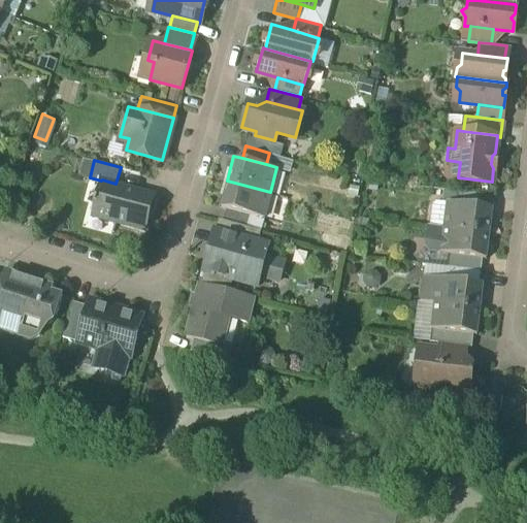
[(116,184),(102,180),(101,181),(97,197),(95,196),(94,201),(96,201),(93,213),(143,227),(153,193),(116,184)]
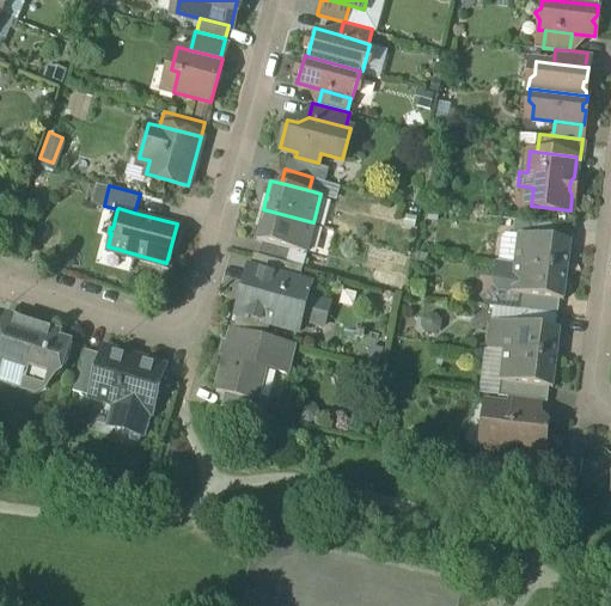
[(313,222),(263,209),(255,238),(289,246),(305,251),(313,222)]
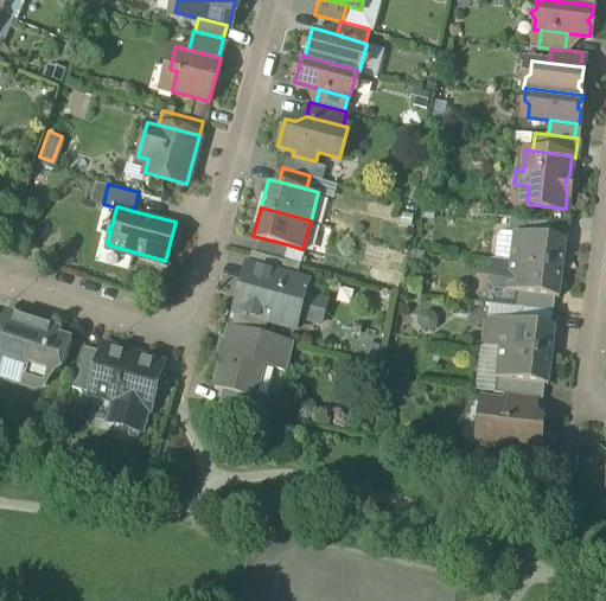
[(525,217),(510,216),(508,230),(514,231),(514,230),(524,231),(525,217)]
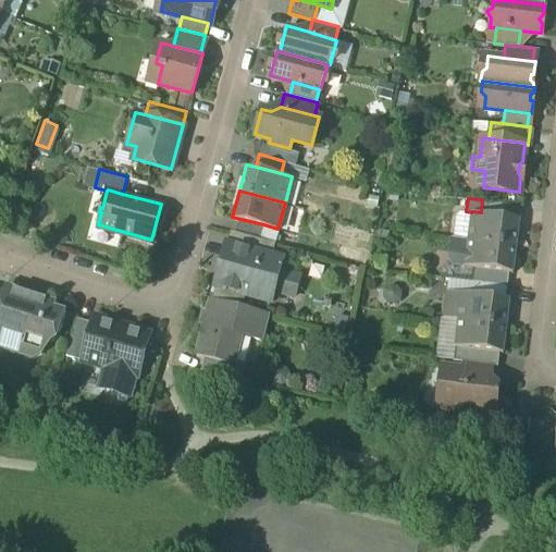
[(506,203),(482,199),(481,212),(505,216),(506,203)]
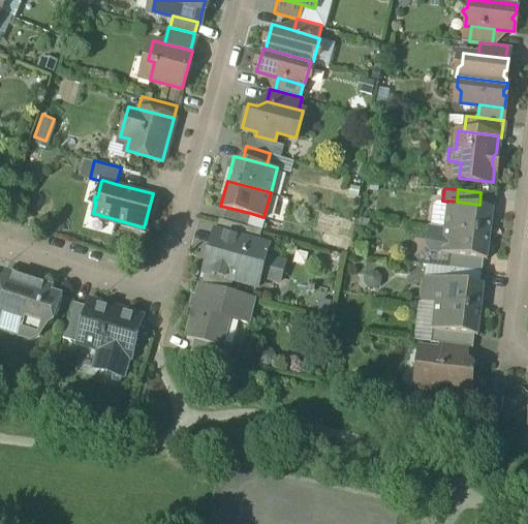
[(447,202),(442,201),(437,199),(432,203),(430,224),(444,226),(447,202)]
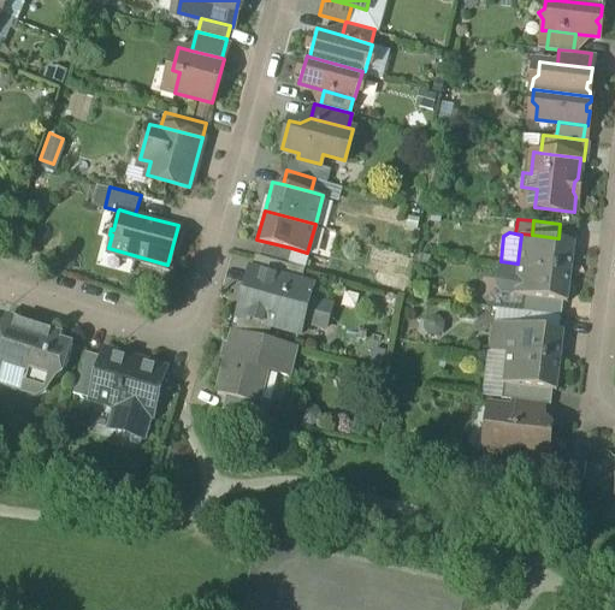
[(532,235),(521,234),(521,235),(518,264),(569,270),(574,241),(559,238),(532,235)]
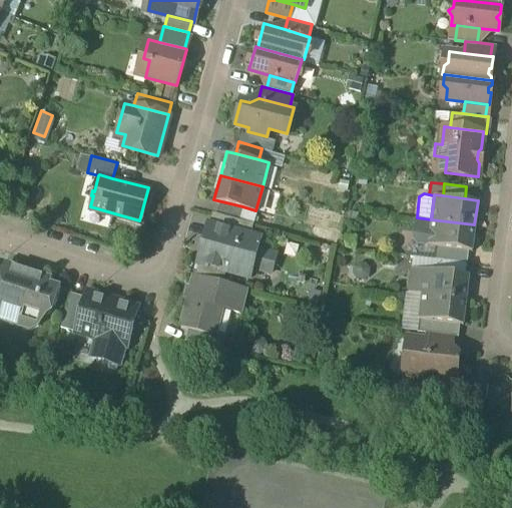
[(242,206),(218,200),(215,212),(239,218),(242,206)]
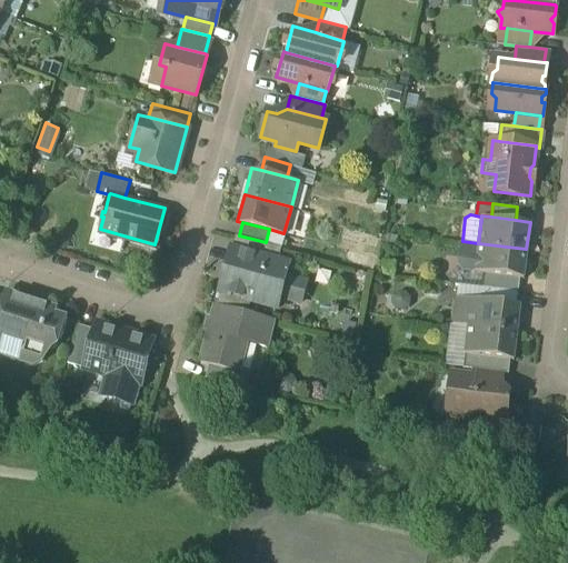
[(239,235),(235,233),(228,260),(253,267),(257,254),(277,260),(277,259),(280,247),(266,242),(239,235)]
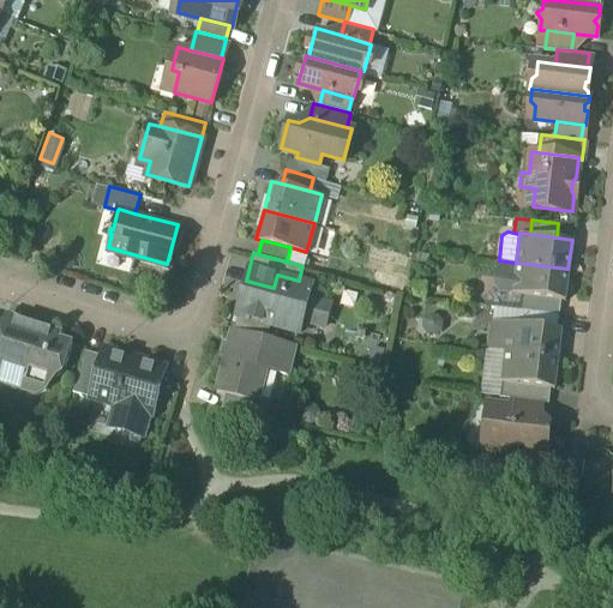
[(499,260),(497,260),(493,283),(499,290),(512,292),(516,263),(499,260)]
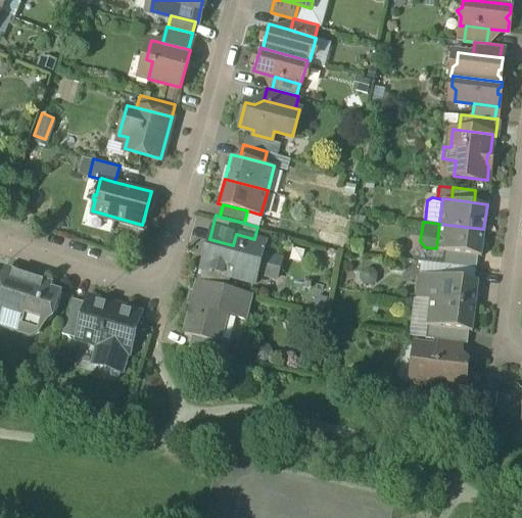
[(483,229),(439,224),(436,248),(443,249),(476,253),(480,254),(483,229)]
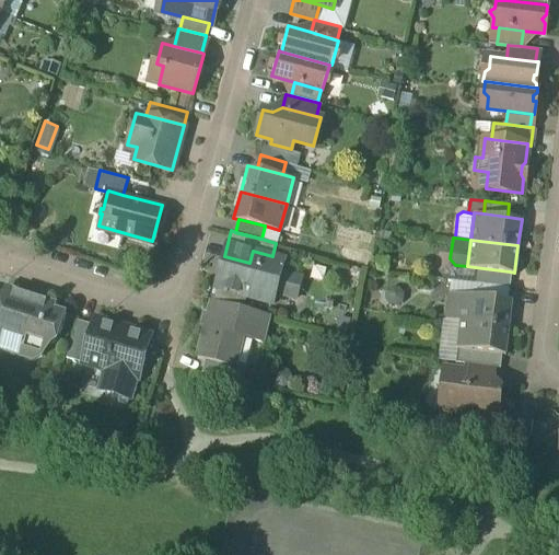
[(249,263),(224,256),(212,299),(243,307),(246,295),(270,302),(274,291),(294,297),(300,275),(280,269),(282,258),(272,255),(272,256),(253,251),(249,263)]
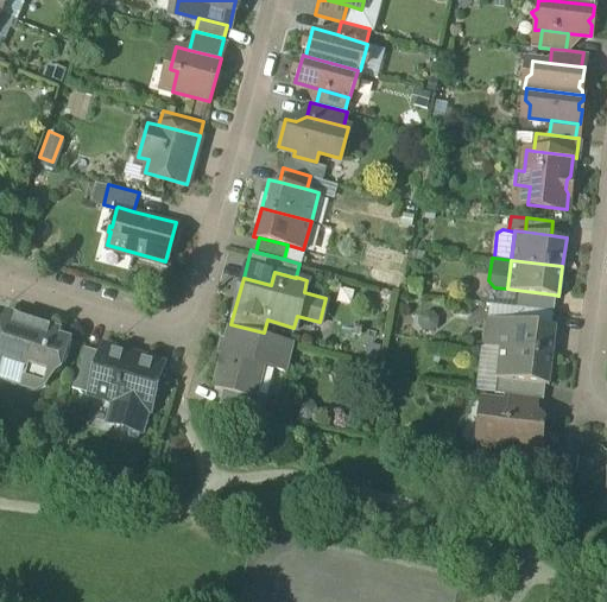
[(554,295),(516,290),(514,305),(552,310),(554,295)]
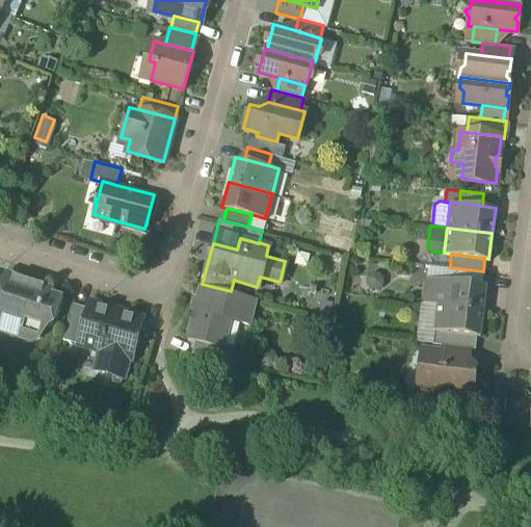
[(483,271),(450,267),(449,280),(482,284),(483,271)]
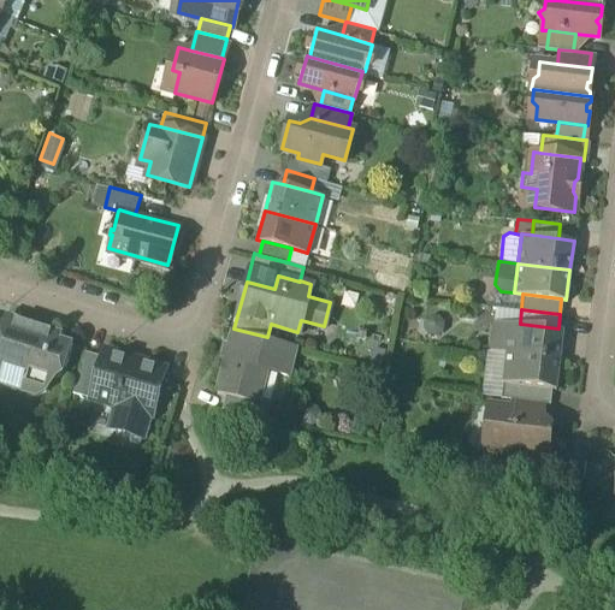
[(61,332),(16,317),(12,329),(9,327),(6,336),(0,333),(0,379),(36,392),(46,388),(49,373),(55,375),(63,372),(72,342),(59,338),(61,332)]
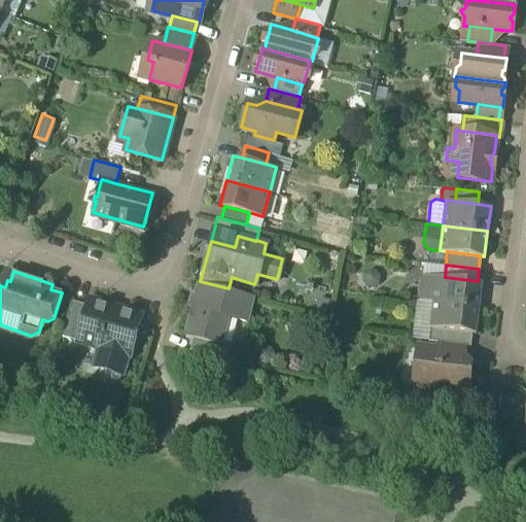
[(436,276),(422,274),(419,300),(433,301),(436,276)]
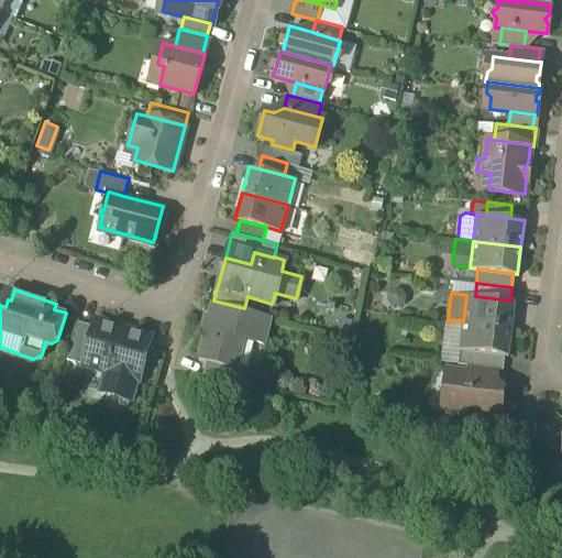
[(475,296),(466,295),(463,321),(510,328),(514,301),(510,301),(475,296)]
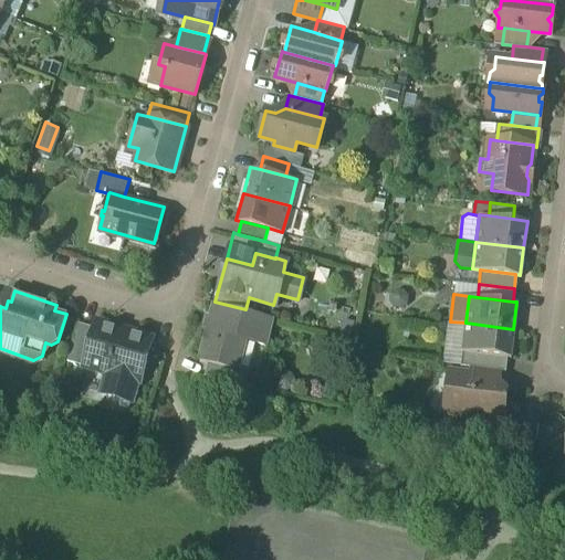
[(215,302),(213,302),(200,357),(206,358),(232,365),(236,366),(243,336),(264,341),(271,316),(246,309),(215,302)]
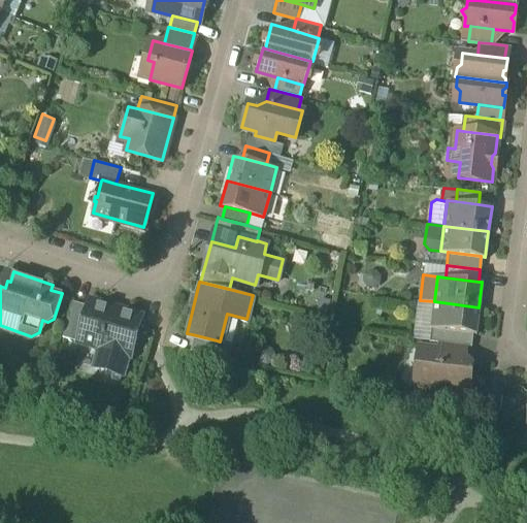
[(114,304),(90,297),(88,304),(77,339),(99,346),(126,354),(130,355),(136,335),(134,335),(140,314),(113,306),(114,304)]
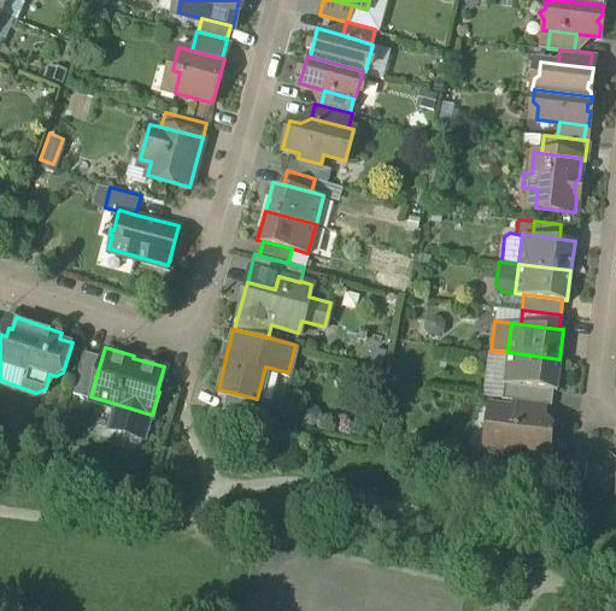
[(103,356),(84,350),(72,392),(91,397),(103,356)]
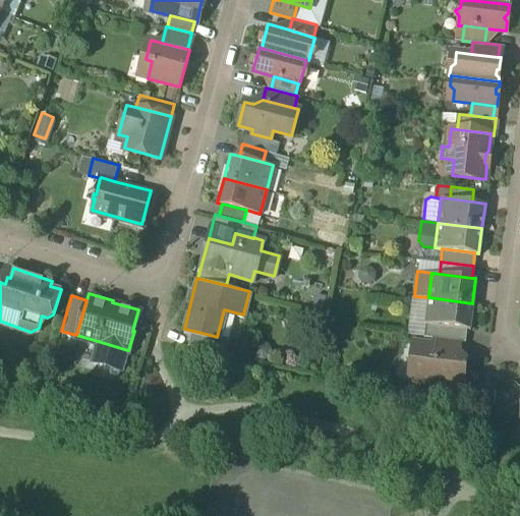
[(472,303),(428,297),(425,323),(466,328),(469,329),(472,303)]
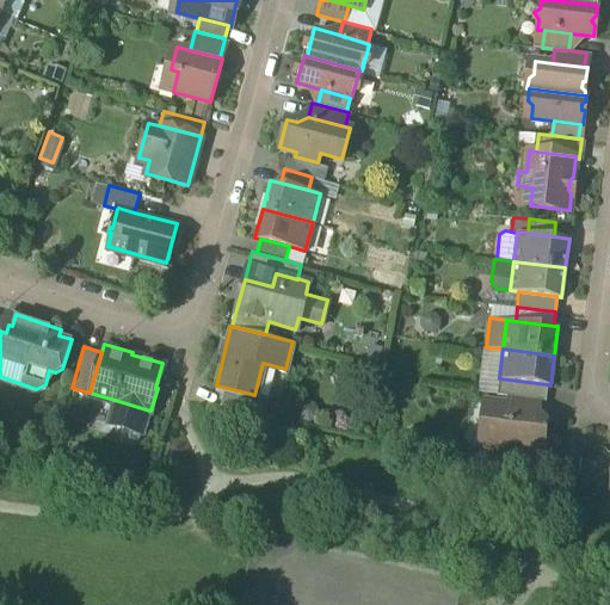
[(547,384),(499,378),(497,393),(536,397),(546,399),(547,384)]
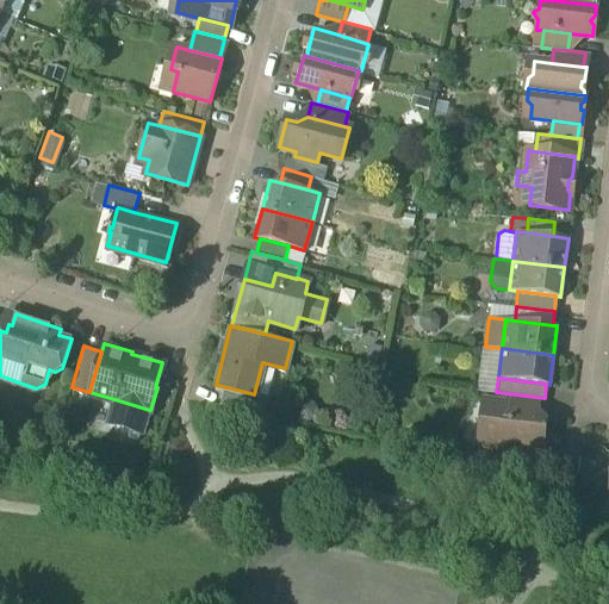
[(250,393),(222,386),(218,402),(247,409),(250,393)]
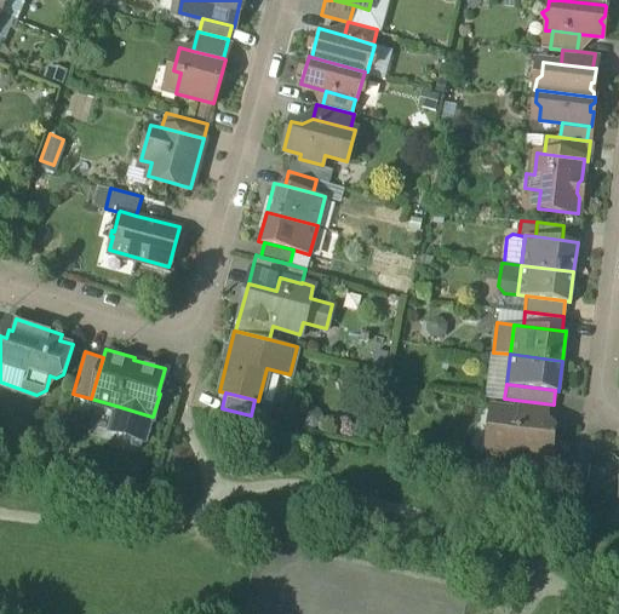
[(544,403),(516,400),(514,415),(543,418),(544,403)]
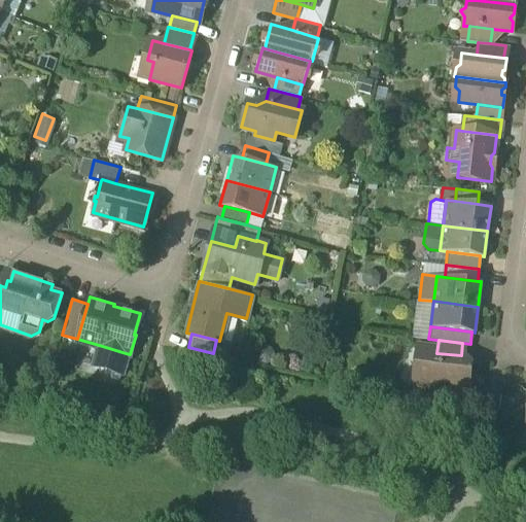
[(126,353),(99,345),(94,363),(120,371),(126,353)]
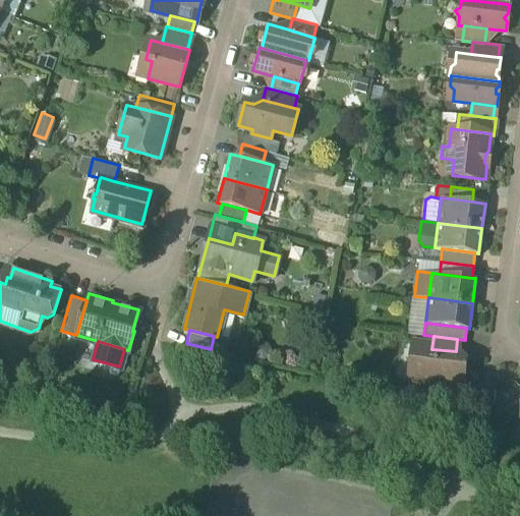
[(431,349),(413,346),(411,363),(414,367),(413,380),(438,383),(442,384),(443,379),(461,381),(462,381),(463,374),(460,368),(460,363),(461,363),(464,361),(458,353),(457,353),(458,352),(456,351),(431,349)]
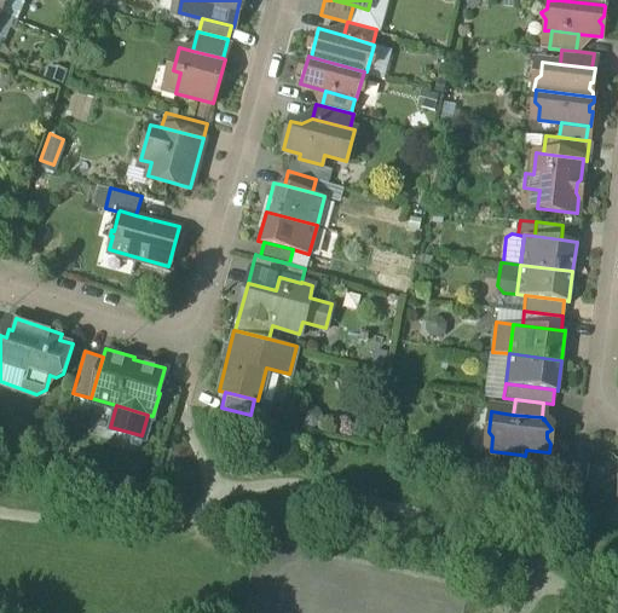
[(548,452),(526,450),(525,456),(520,455),(519,463),(546,467),(548,452)]
